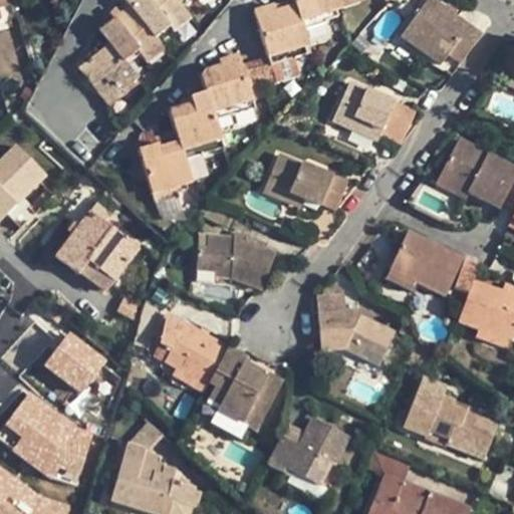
[(190,18),(175,0),(122,0),(129,7),(154,39),(169,27),(173,32),(190,18)]
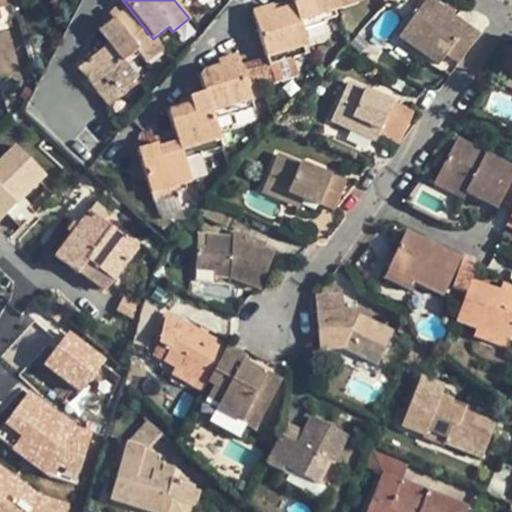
[(292,0),(272,6),(274,12),(293,6),(292,0)]
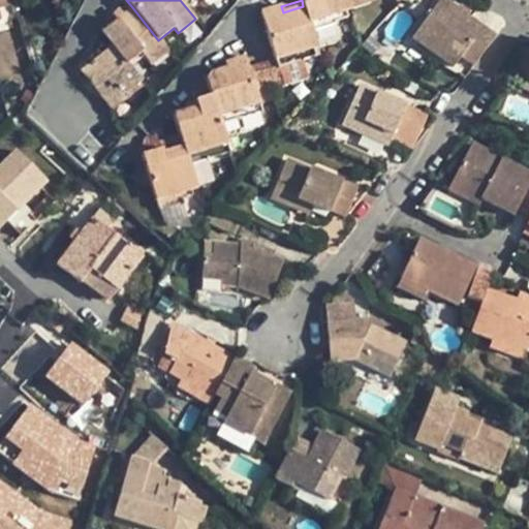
[(303,6),(308,24),(310,24),(313,32),(352,20),(346,0),(302,0),(303,6)]
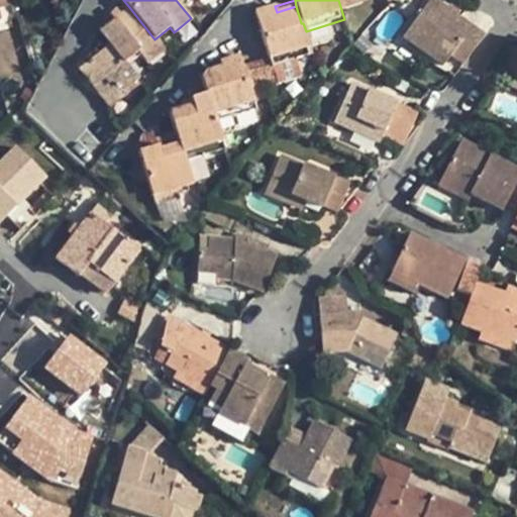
[(429,0),(402,37),(441,66),(449,56),(462,65),(484,35),(455,15),(446,8),(435,0),(429,0)]
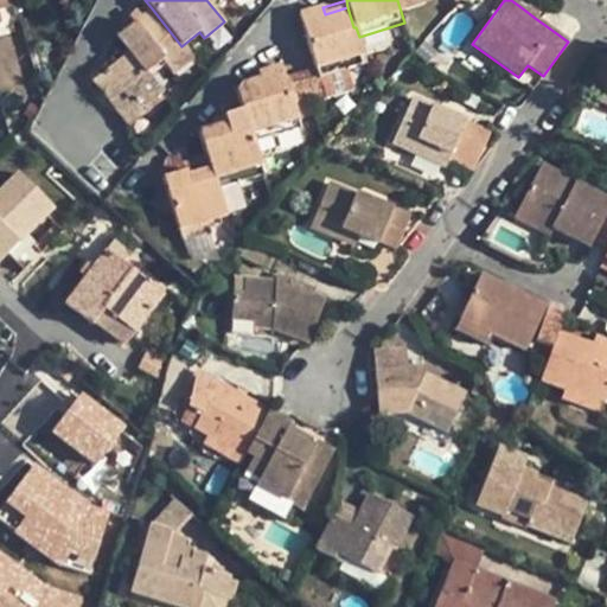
[(528,4),(524,10),(535,18),(540,12),(528,4)]
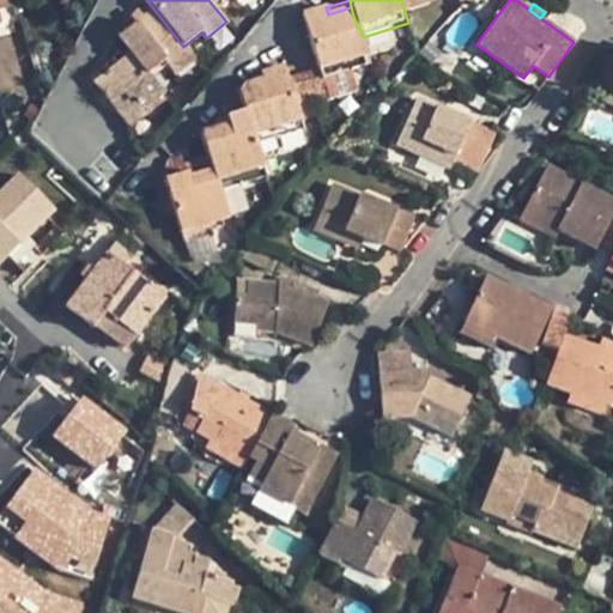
[(317,68),(303,74),(314,110),(332,104),(323,78),(371,64),(369,56),(363,37),(359,28),(357,28),(351,7),(328,14),(326,7),(301,14),(317,68)]
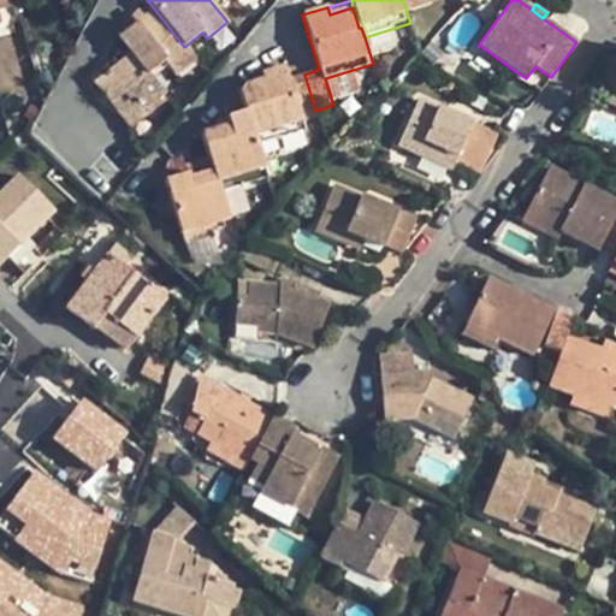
[(166,61),(184,47),(154,9),(118,36),(130,53),(148,76),(166,61)]
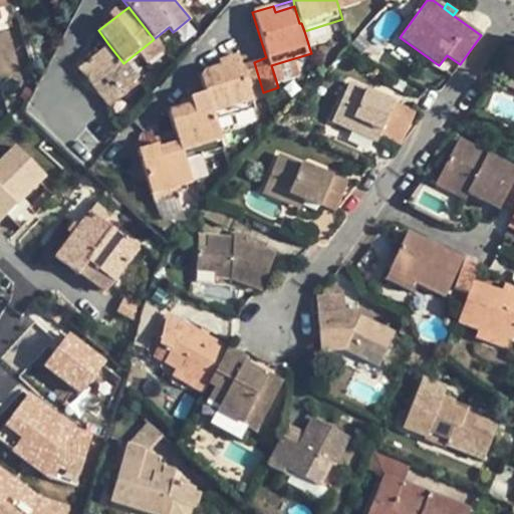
[(162,49),(154,39),(139,51),(147,62),(162,49)]
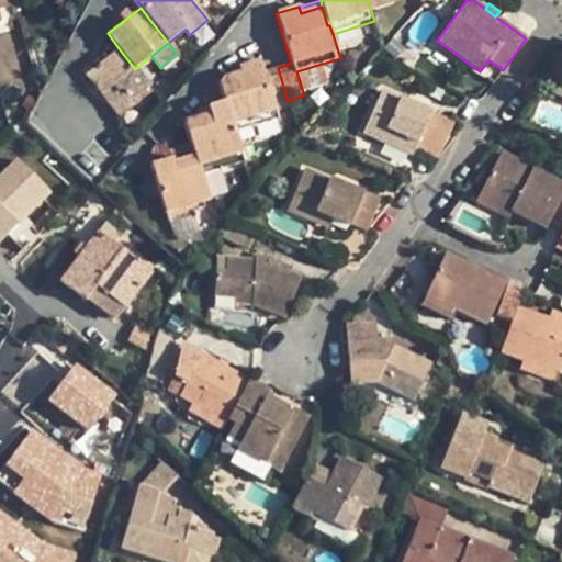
[(149,88),(135,69),(119,48),(83,76),(111,110),(131,94),(134,99),(149,88)]
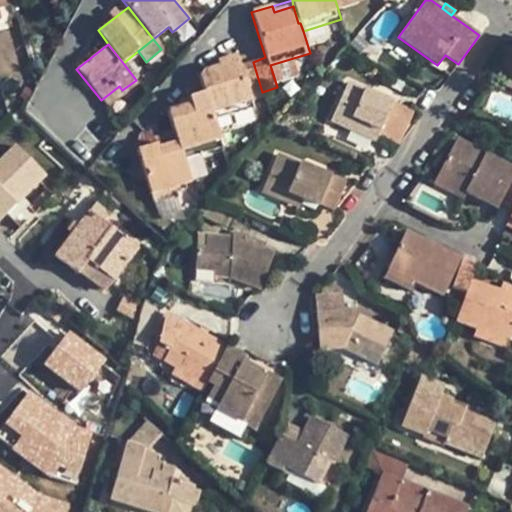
[(212,114),(214,121),(254,109),(249,95),(262,92),(253,62),(240,65),(237,54),(216,61),(218,66),(204,71),(199,75),(204,93),(210,114),(212,114)]
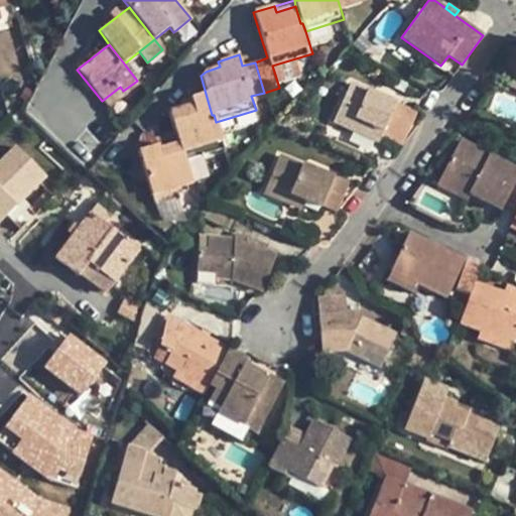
[(123,91),(126,95),(140,84),(137,81),(123,91)]
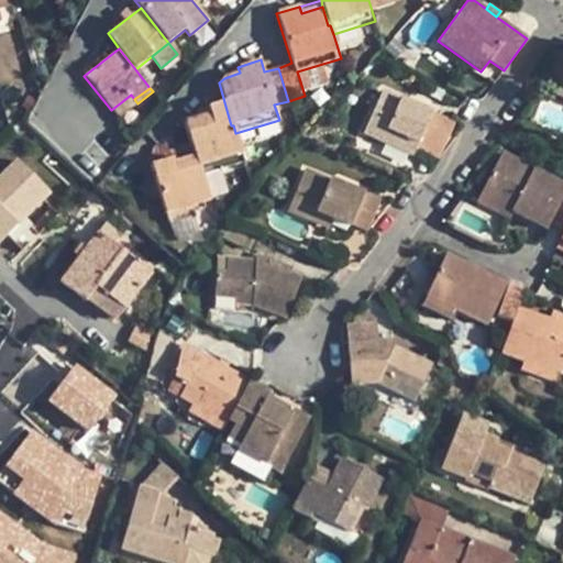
[(431,112),(383,90),(363,133),(411,155),(415,147),(431,112)]
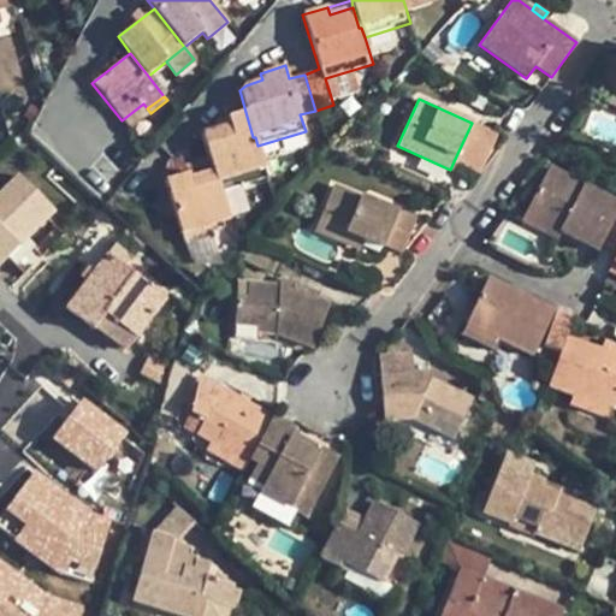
[(143,104),(122,120),(129,130),(150,113),(147,108),(143,104)]
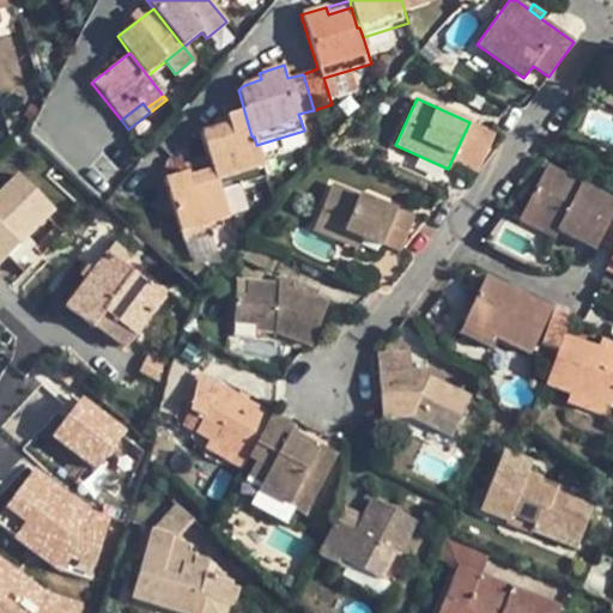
[(212,171),(216,182),(218,182),(220,190),(266,175),(265,168),(256,145),(254,137),(252,137),(244,111),(225,117),(228,126),(213,129),(200,133),(208,158),(212,171)]
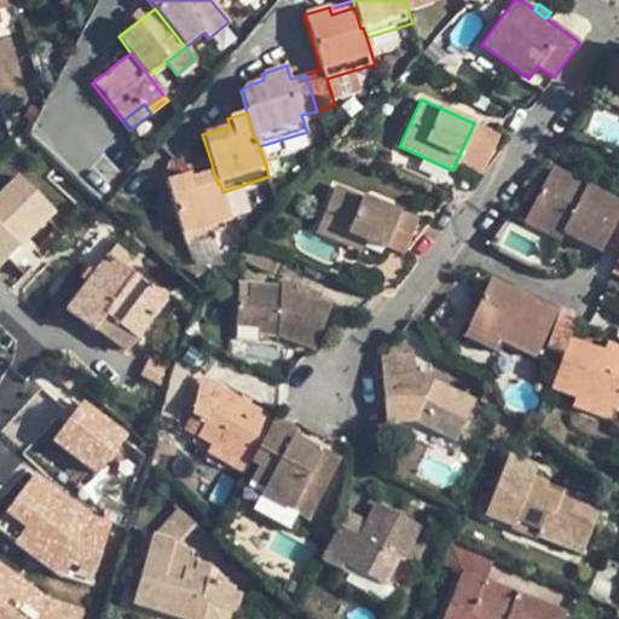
[(230,127),(227,119),(213,122),(215,131),(230,127)]
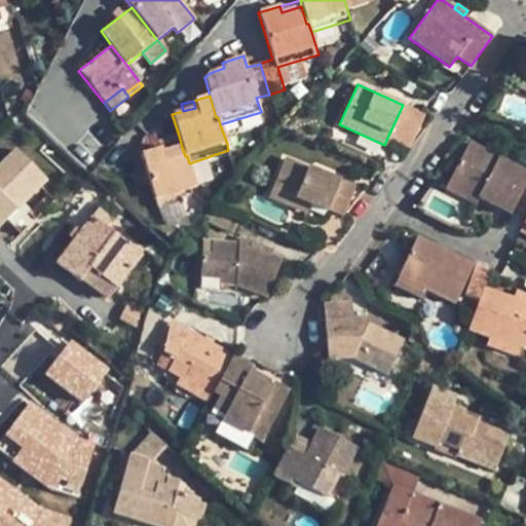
[(408,107),(403,105),(387,138),(393,141),(408,107)]
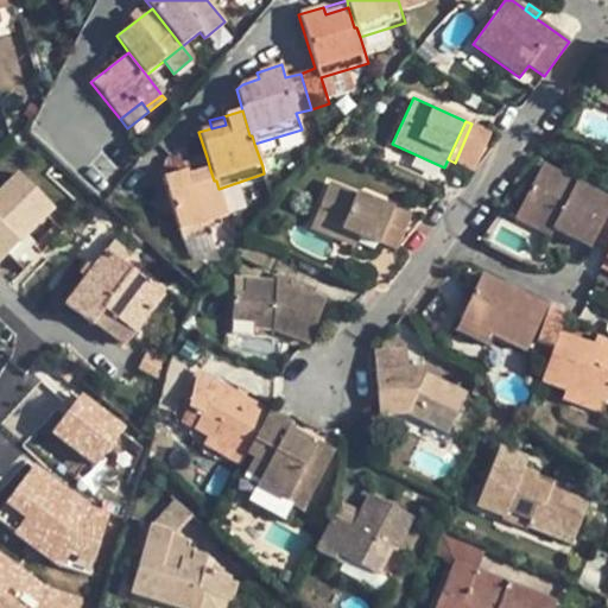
[(472,124),(455,163),(473,171),(491,132),(472,124)]
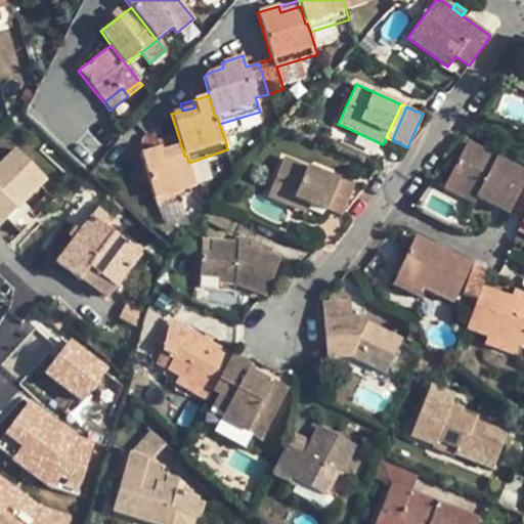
[(181,146),(178,135),(157,141),(159,148),(161,148),(162,151),(181,146)]
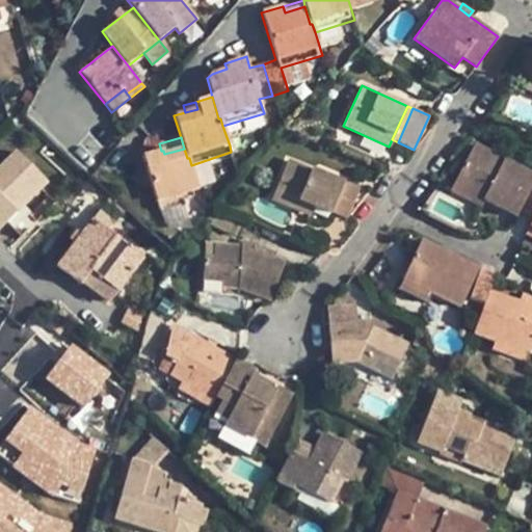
[(531,174),(474,143),(453,184),(484,201),(515,217),(522,207),(531,187),(531,174)]
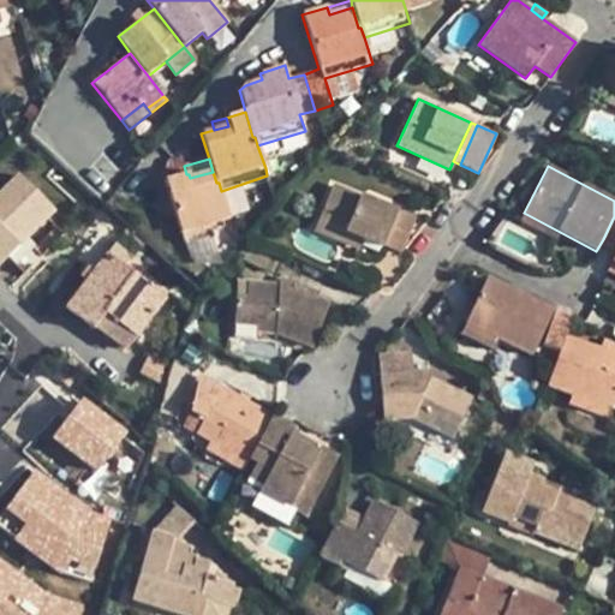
[(163,181),(180,234),(184,246),(226,232),(222,221),(231,219),(221,191),(219,183),(216,183),(213,172),(190,178),(189,174),(163,181)]
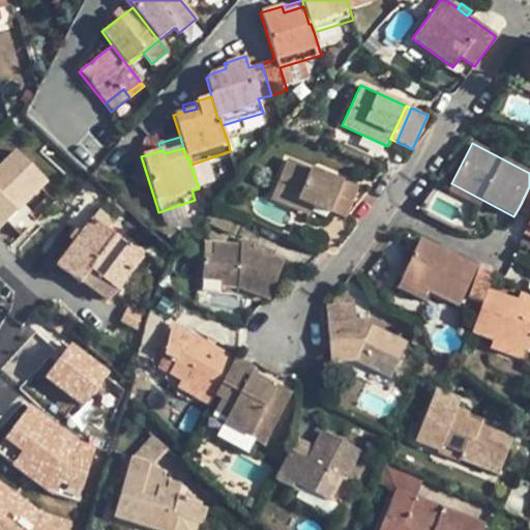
[(0,229),(48,182),(16,149),(0,165),(0,229)]
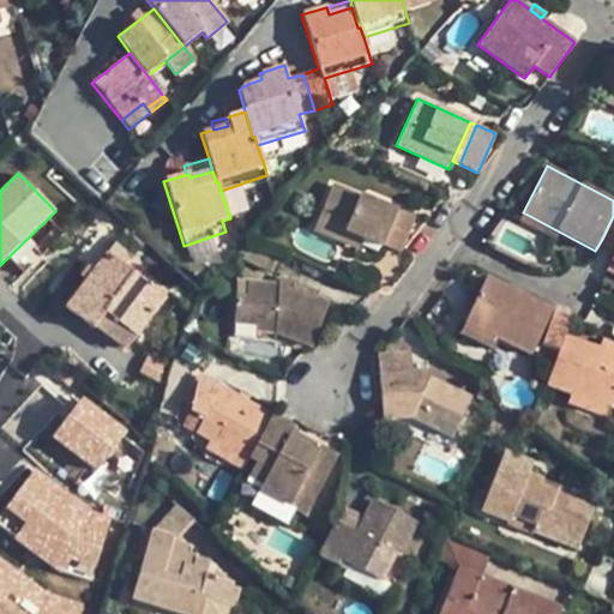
[(414,220),(332,185),(317,221),(362,240),(381,248),(383,245),(401,252),(414,220)]
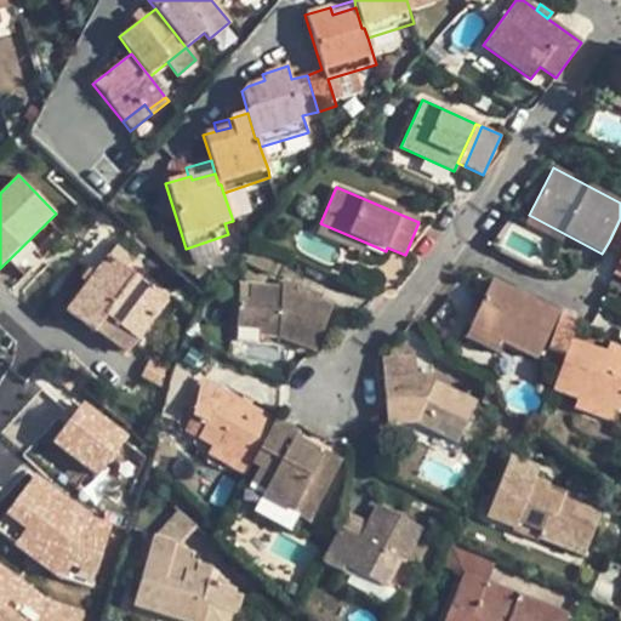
[(565,234),(529,215),(524,223),(560,244),(565,234)]
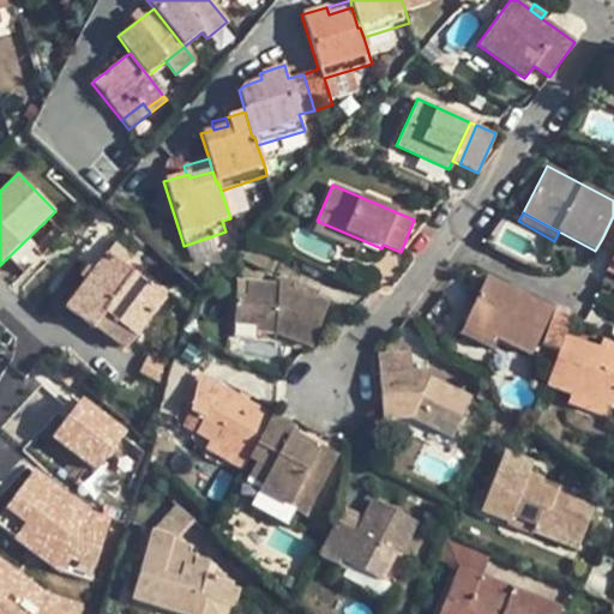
[(613,262),(613,216),(602,239),(613,245),(613,253),(611,260),(613,262)]
